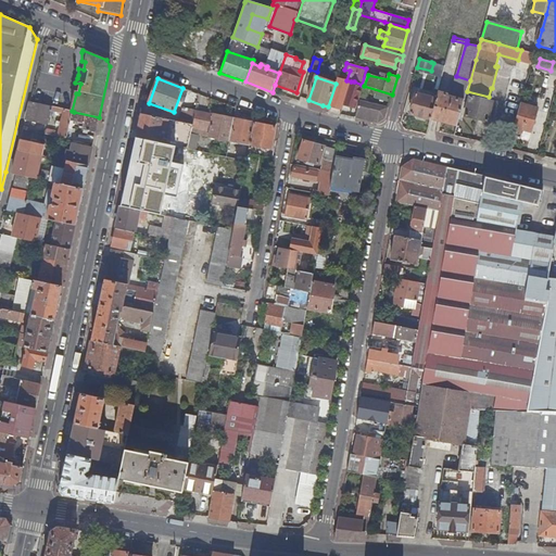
[(336,84),(328,106),(342,110),(344,102),(348,93),(351,84),(351,81),(346,80),(338,78),(336,84)]
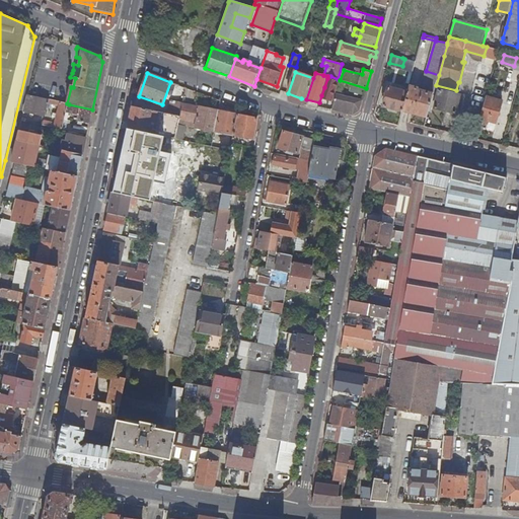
[(324,87),(321,95),(331,97),(337,80),(327,78),(324,87)]
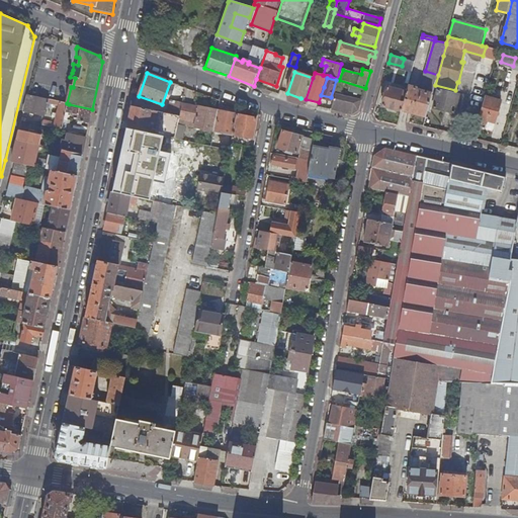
[(382,106),(402,111),(402,110),(406,95),(402,94),(403,91),(387,87),(382,106)]
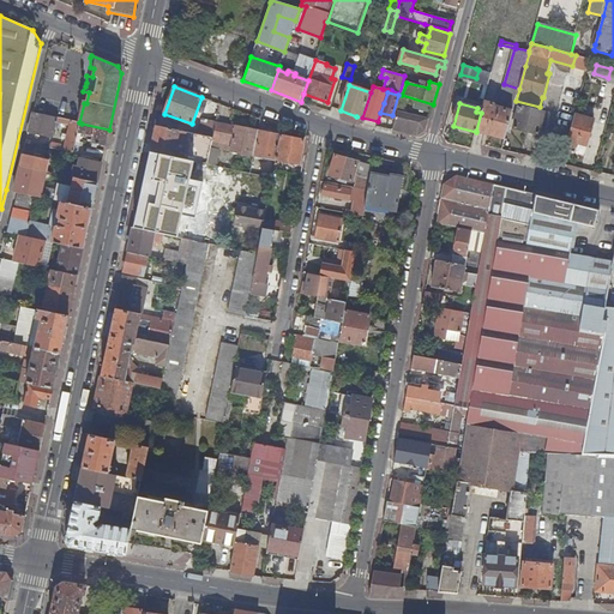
[(476,131),(505,139),(512,112),(483,104),(481,113),(476,131)]
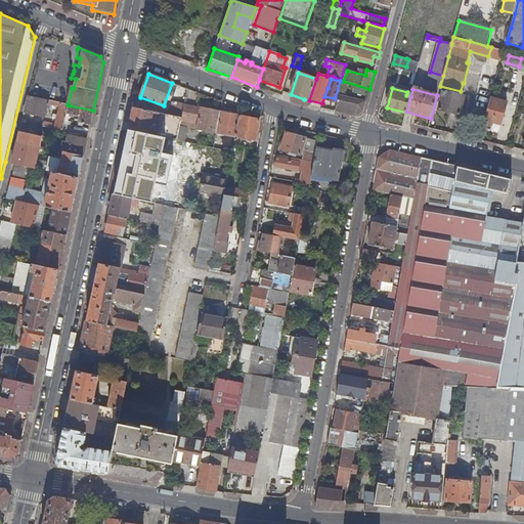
[(443,91),(439,110),(461,115),(465,95),(443,91)]
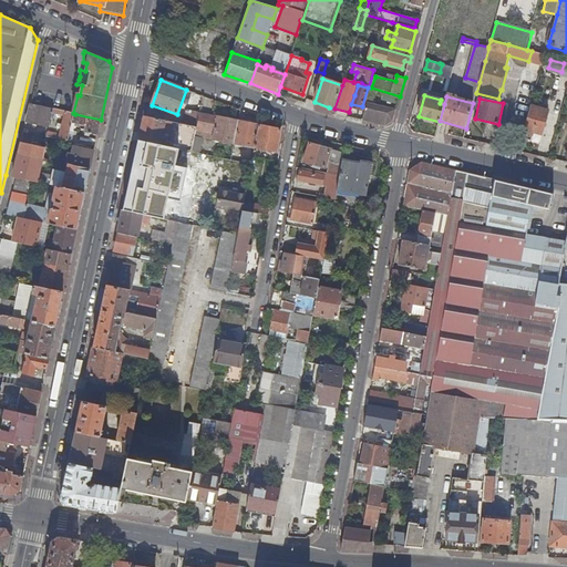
[(73,113),(31,104),(27,123),(49,127),(52,113),(64,116),(60,136),(57,136),(58,134),(48,132),(47,137),(69,142),(70,135),(73,124),(75,114),(73,113)]
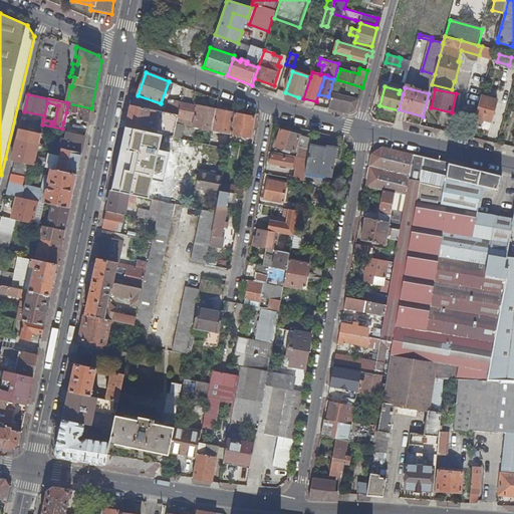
[(497,101),(482,96),(476,118),(474,125),(482,127),(484,120),(491,122),(497,101)]
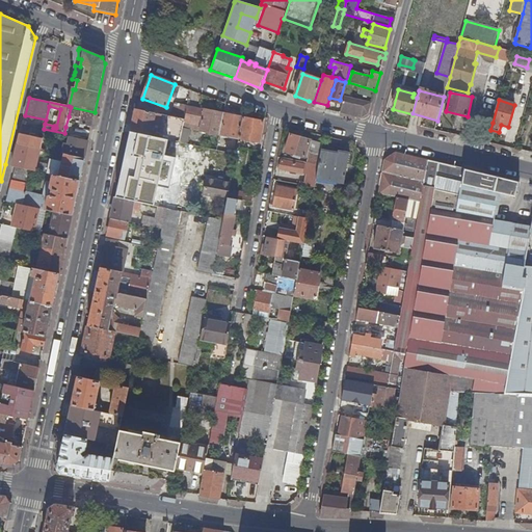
[(344,102),(341,112),(362,118),(369,114),(371,108),(344,102)]
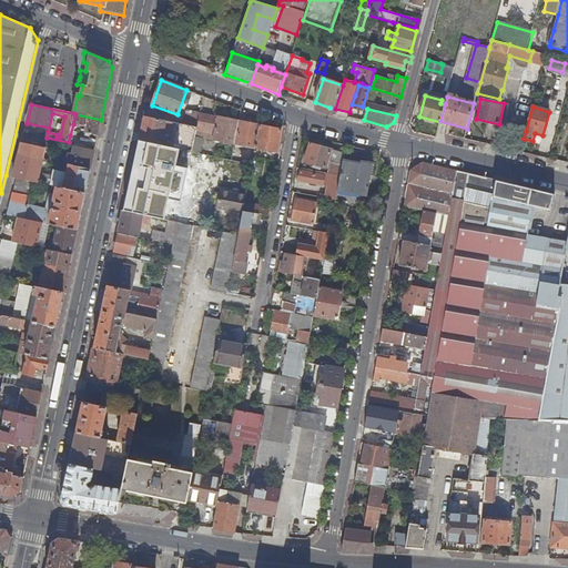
[(188,110),(184,124),(185,124),(198,128),(200,113),(201,112),(188,110)]
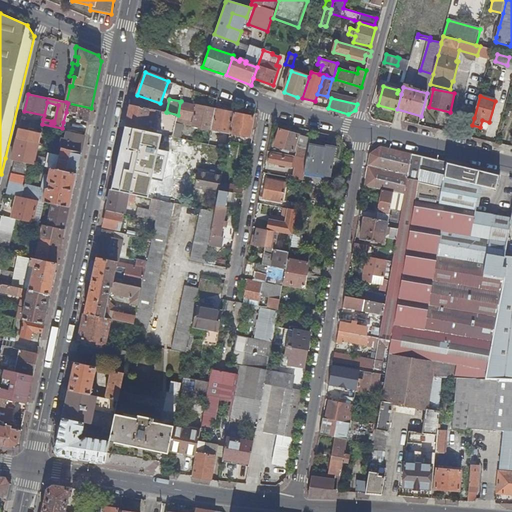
[(180,102),(178,115),(176,122),(184,124),(212,129),(216,109),(180,102)]
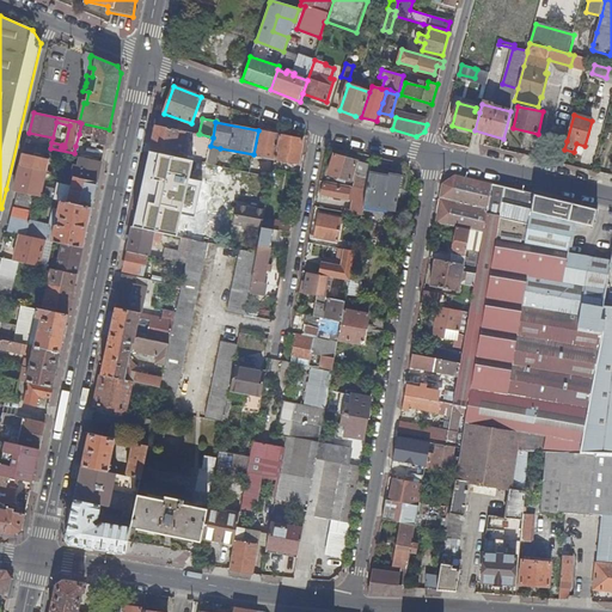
[(105,147),(109,129),(81,123),(79,134),(92,136),(91,144),(105,147)]
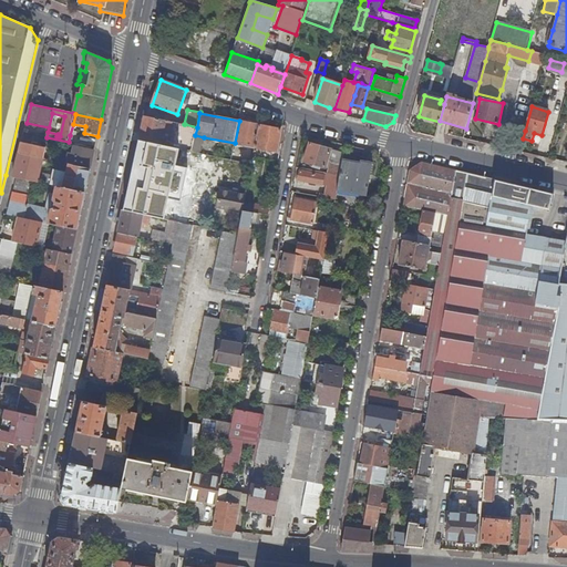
[(144,116),(140,141),(146,142),(162,145),(163,138),(168,140),(169,132),(165,131),(166,121),(144,116)]
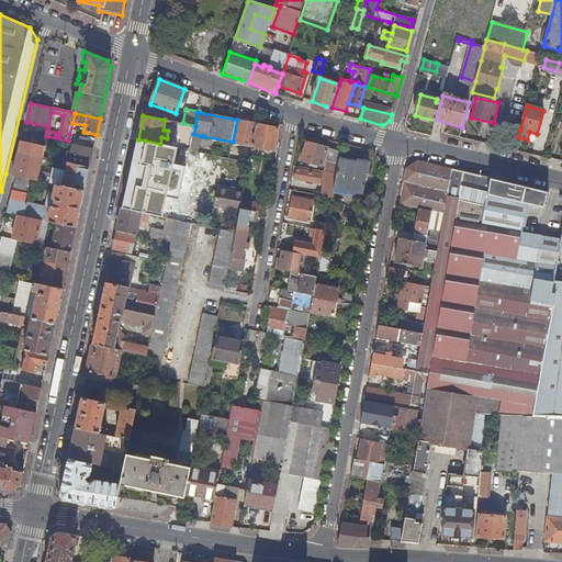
[(258,124),(237,120),(233,142),(254,146),(258,124)]
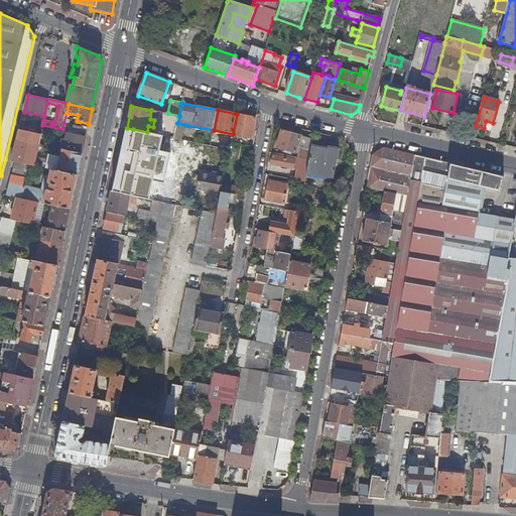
[(168,113),(163,135),(174,138),(177,123),(179,116),(168,113)]
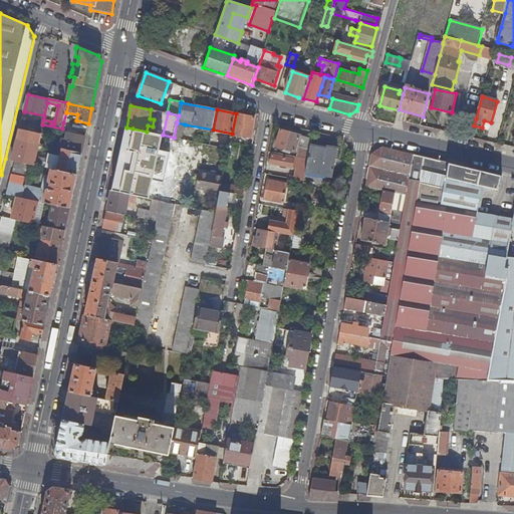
[(255,117),(236,113),(232,134),(251,138),(255,117)]
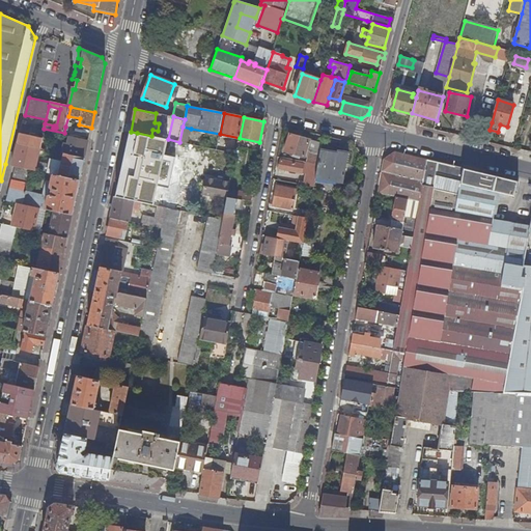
[(183,127),(179,142),(187,143),(191,129),(183,127)]
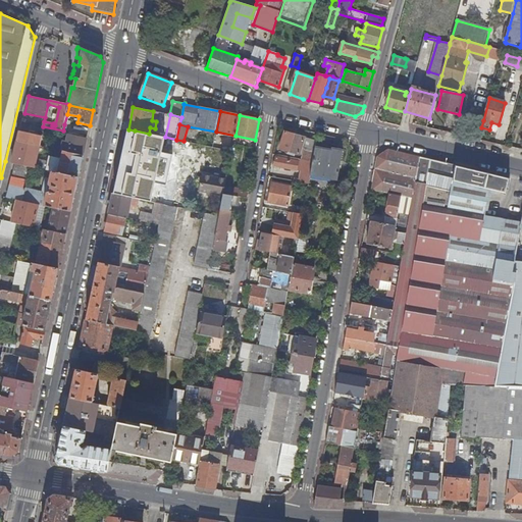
[(69,132),(87,136),(88,129),(70,126),(69,132)]
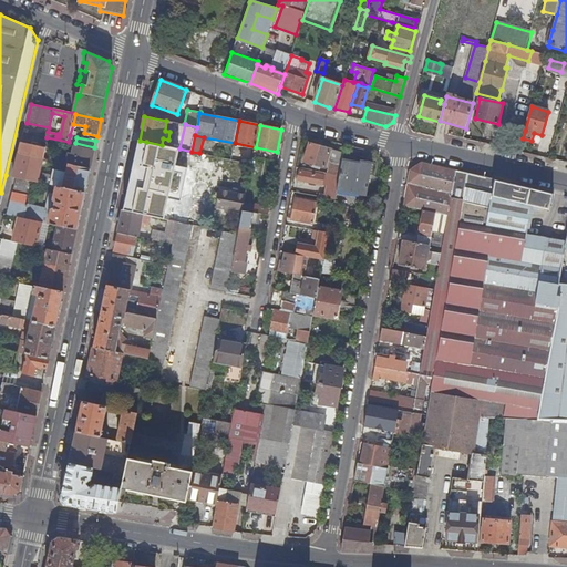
[(512,140),(508,150),(518,152),(522,142),(512,140)]
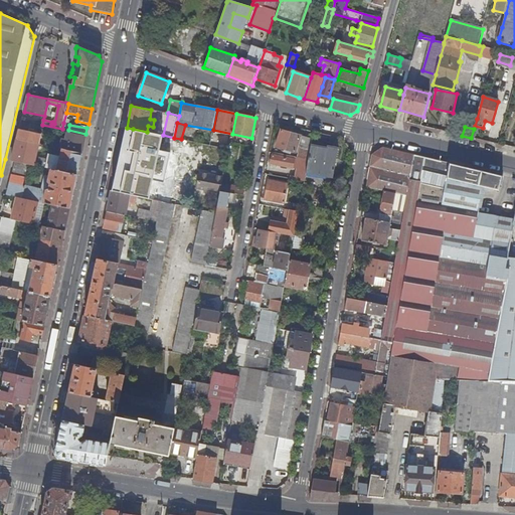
[(20,129),(17,140),(39,144),(41,134),(20,129)]
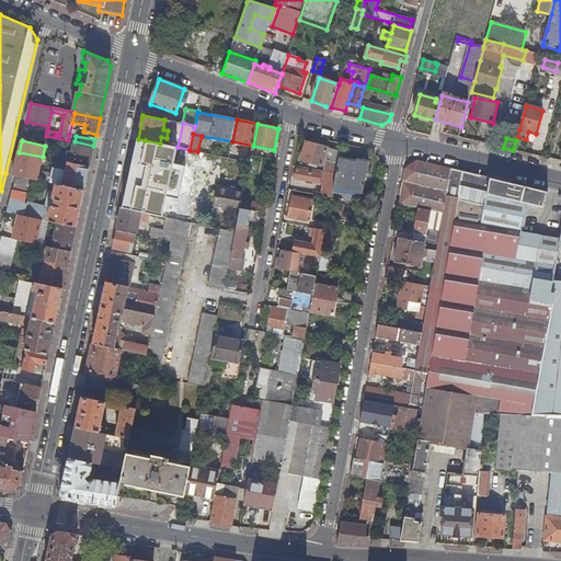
[(160,144),(145,140),(140,163),(161,168),(161,169),(169,171),(172,170),(173,162),(172,160),(171,160),(172,153),(173,152),(175,147),(160,144)]
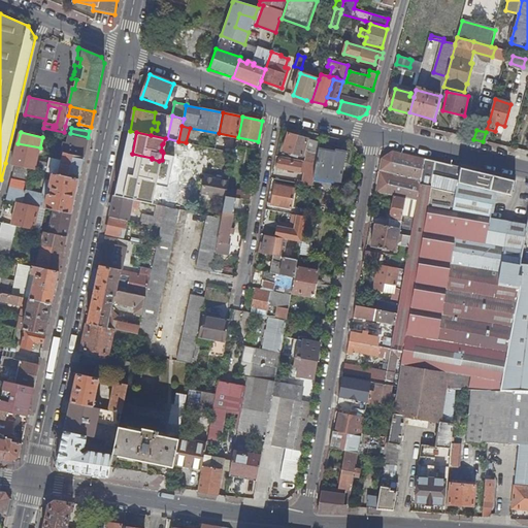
[(306,162),(317,164),(319,150),(321,143),(289,133),(284,151),(303,157),(304,151),(308,152),(306,162)]
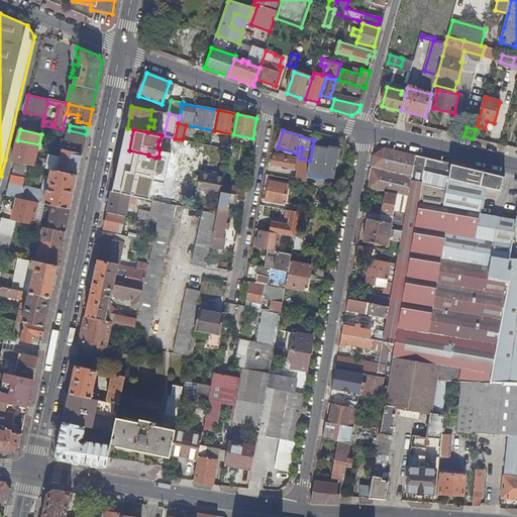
[(82,154),(86,138),(66,134),(66,138),(68,138),(67,141),(64,141),(63,146),(68,147),(68,150),(82,154)]
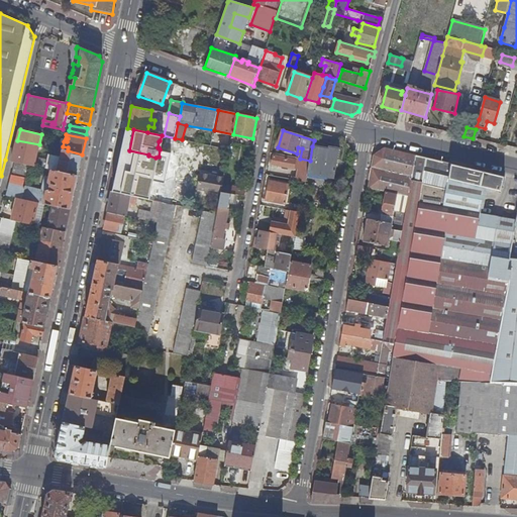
[(17,140),(12,162),(16,163),(29,166),(34,167),(39,144),(17,140)]
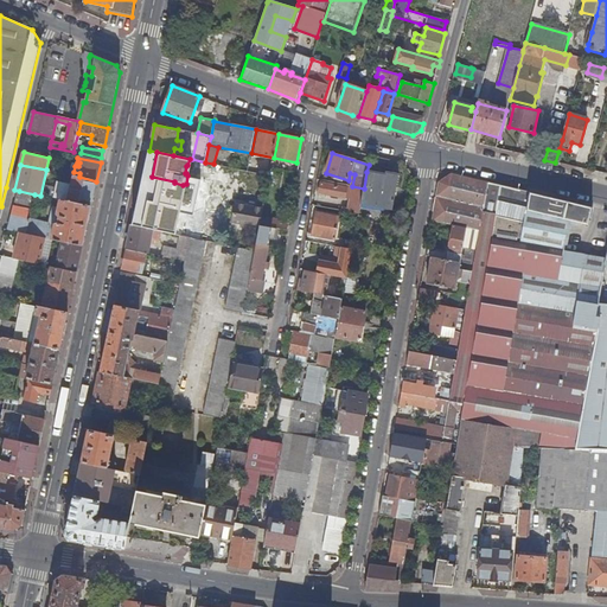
[(364,189),(359,215),(358,216),(390,222),(398,176),(385,173),(385,176),(366,172),(364,189)]
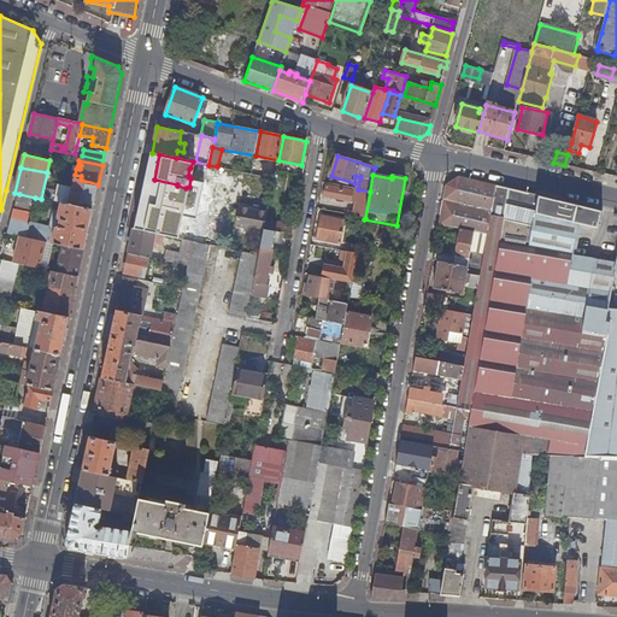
[(579,457),(585,457),(611,322),(606,322),(609,310),(613,281),(616,263),(574,256),(580,225),(598,229),(603,212),(459,177),(447,187),(440,225),(460,229),(475,231),(488,234),(480,276),(479,288),(466,356),(464,366),(462,380),(457,407),(458,409),(472,411),(471,418),(469,427),(551,441),(547,457),(551,457),(568,457),(579,457)]
